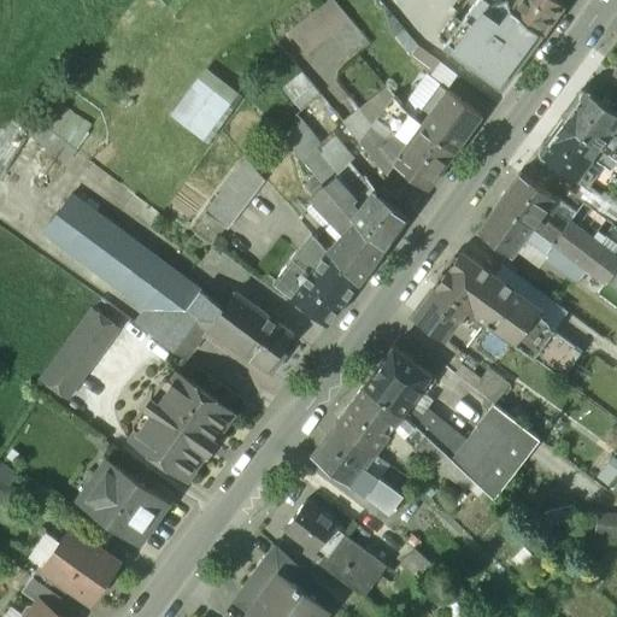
[(334,0),(328,0),(288,33),(306,54),(350,19),(334,0)]
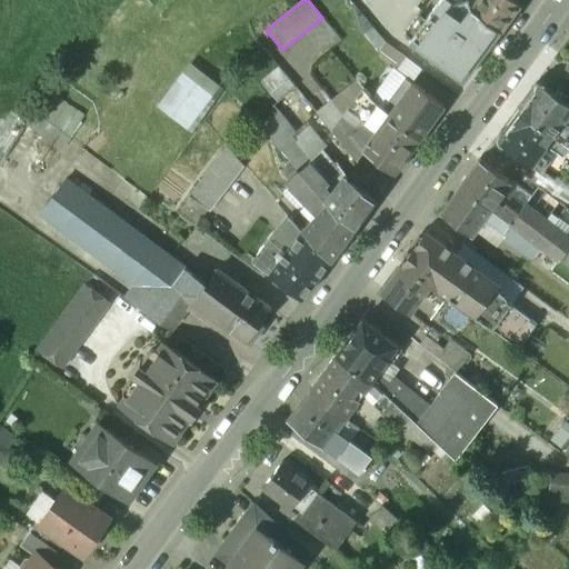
[(462,81),(501,30),(471,7),(469,0),(441,0),(410,42),(462,81)]
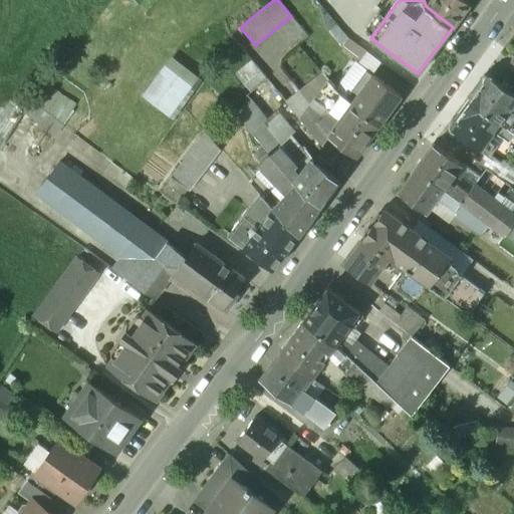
[(470,3),(466,0),(424,0),(426,6),(453,27),(470,3)]
